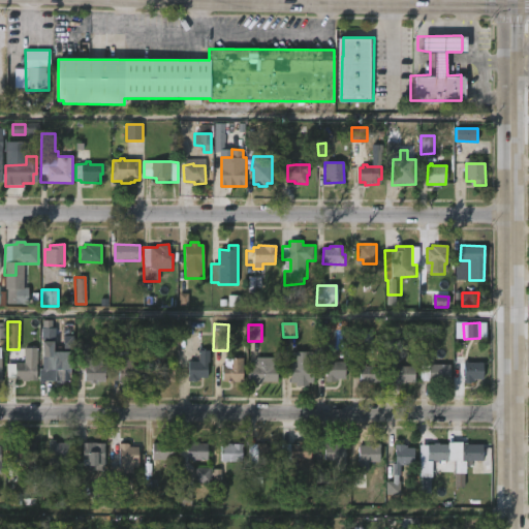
[(72,354),(71,377),(62,376),(62,380),(52,380),(52,369),(45,369),(47,355),(43,355),(43,343),(54,343),(54,352),(72,352),(72,354)]
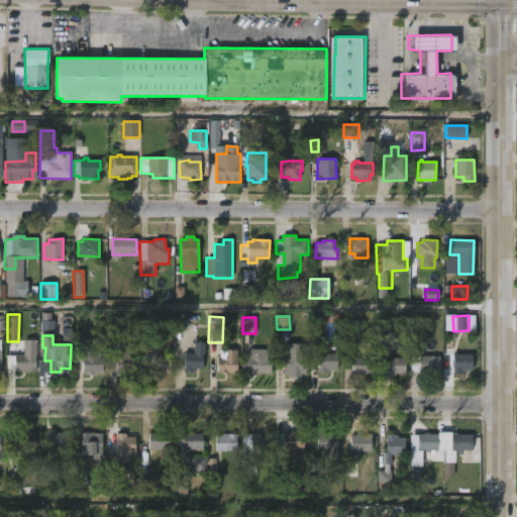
[(99,350),(99,356),(103,356),(103,374),(95,373),(95,376),(82,374),(82,365),(75,365),(77,337),(86,337),(86,349),(99,350)]
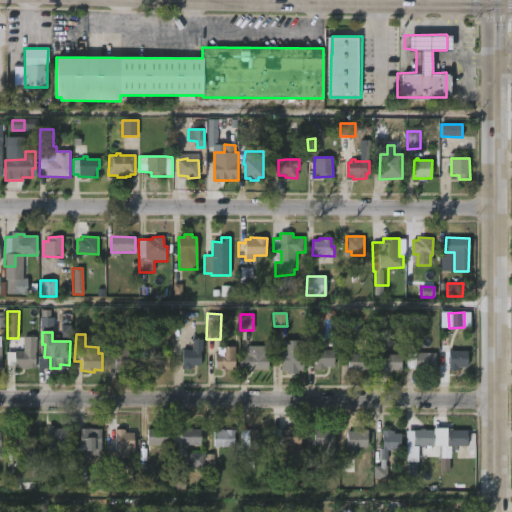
[(202,339),(202,352),(199,352),(200,367),(191,367),(191,370),(182,371),(182,349),(192,350),(192,339),(202,339)]
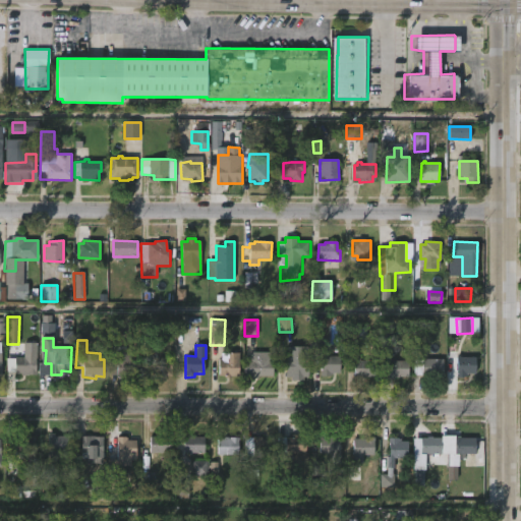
[(125,347),(125,353),(130,353),(130,360),(136,360),(136,377),(122,377),(122,379),(117,379),(117,377),(111,377),(111,364),(113,364),(113,347),(125,347)]
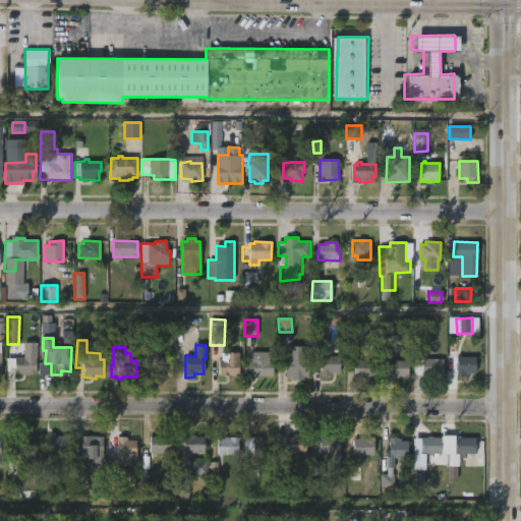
[(307,359),(307,377),(303,377),(303,382),(291,381),(291,378),(285,378),(287,360),(284,360),(284,349),(293,350),(293,359),(307,359)]
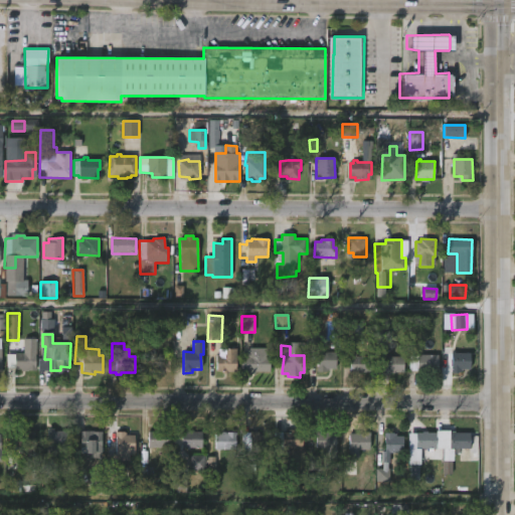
[(336,352),(335,369),(327,369),(327,372),(317,372),(317,348),(324,349),(324,352),(336,352)]
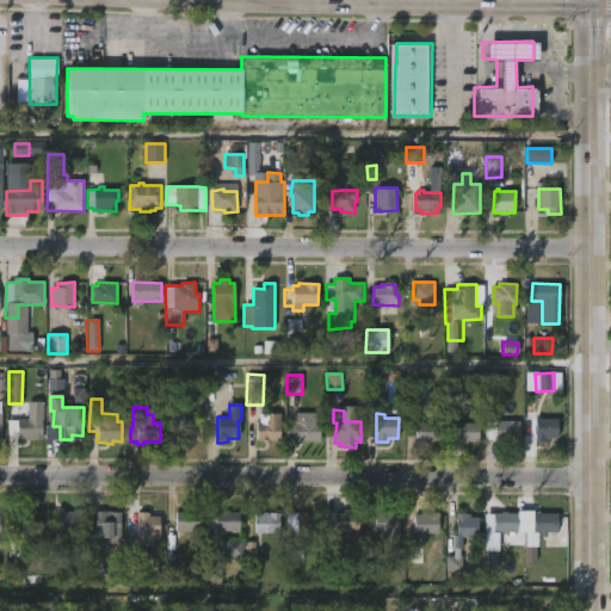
[(202,440),(201,414),(176,415),(177,442),(202,440)]
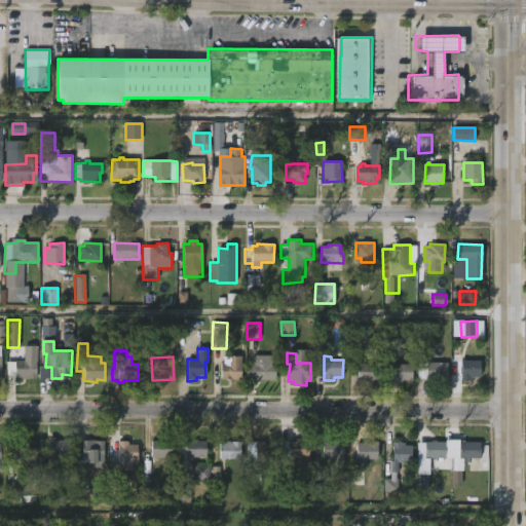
[(241,358),(241,381),(231,380),(231,383),(226,383),(226,380),(221,380),(221,362),(226,363),(226,358),(241,358)]
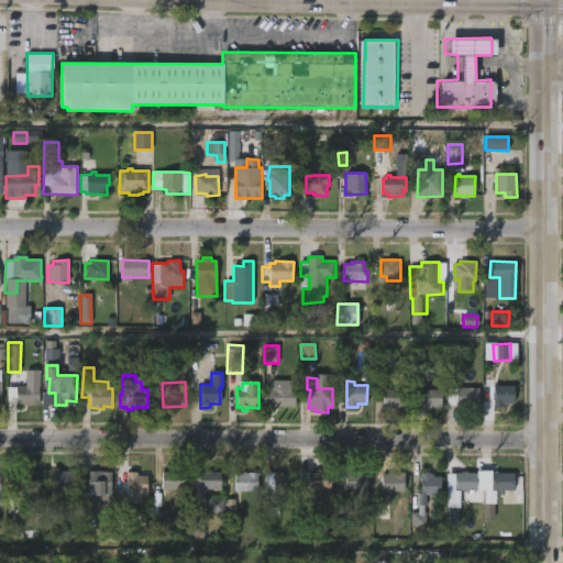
[(389,385),(389,390),(405,390),(405,408),(390,409),(390,408),(383,408),(383,385),(389,385)]
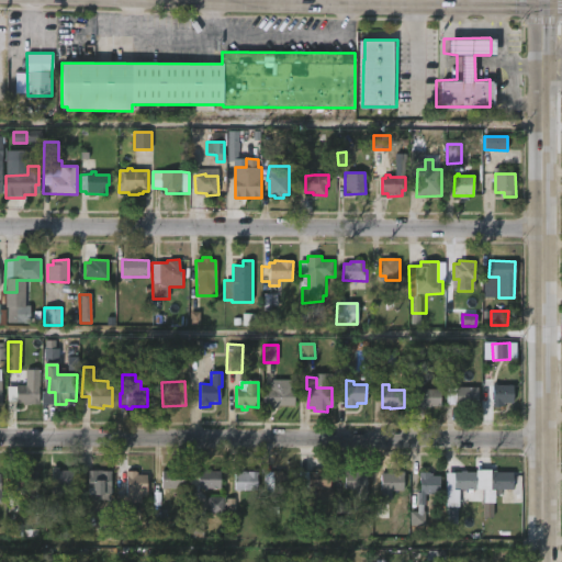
[(513,386),(513,403),(503,403),(503,407),(492,406),(493,384),(513,386)]
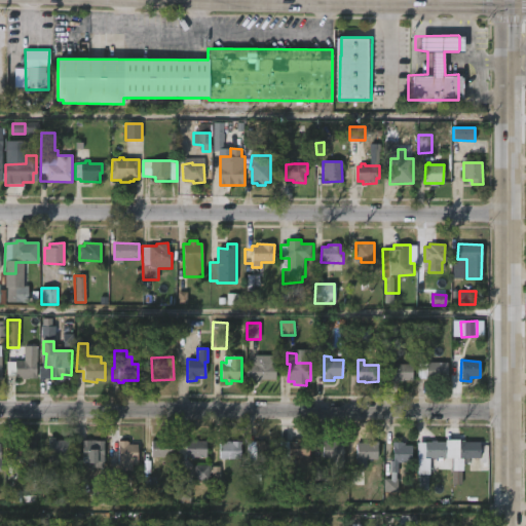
[(36,361),(36,375),(37,375),(37,379),(15,377),(15,361),(36,361)]
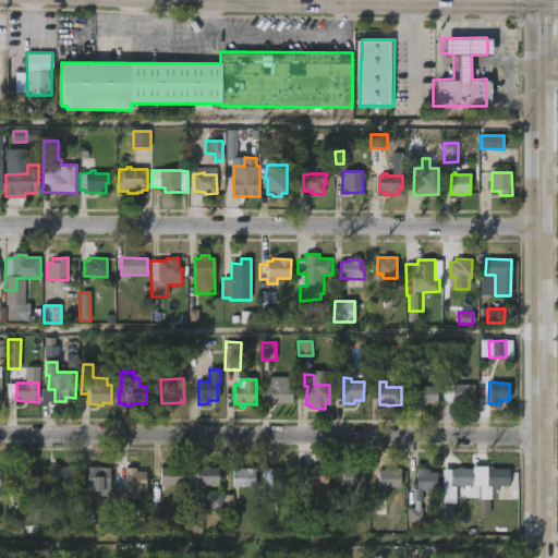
[(292,386),(292,403),(277,403),(277,407),(270,407),(268,403),(259,402),(259,391),(268,391),(268,386),(271,386),(271,383),(277,383),(277,386),(292,386)]
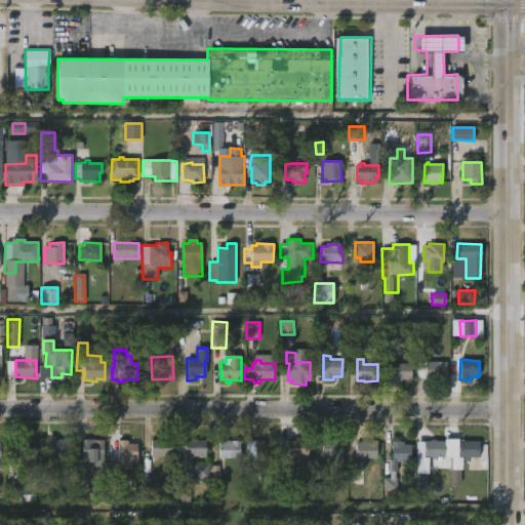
[(447,362),(446,380),(432,380),(432,378),(425,378),(425,375),(415,375),(415,365),(426,365),(426,362),(447,362)]
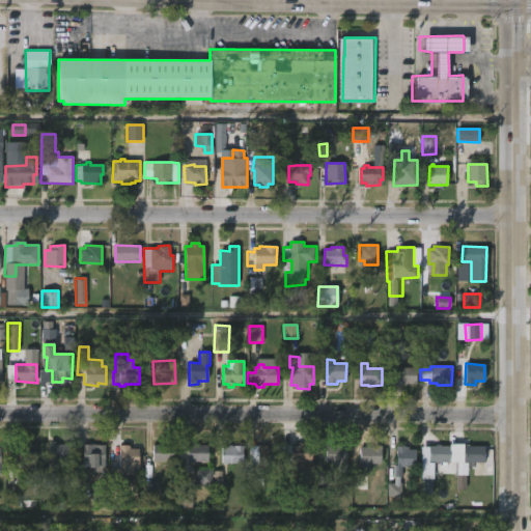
[(397,385),(396,368),(417,368),(417,385),(397,385)]
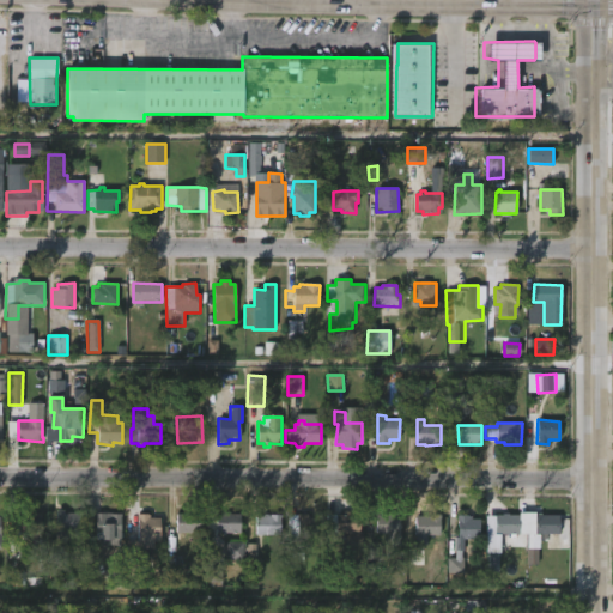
[(30,510),(30,511),(41,511),(41,530),(16,532),(17,513),(30,510)]
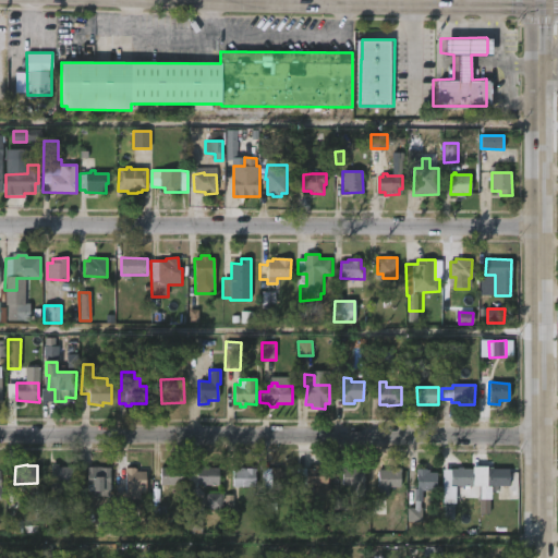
[(57,464),(73,465),(72,483),(64,483),(63,490),(51,490),(51,464),(57,464)]
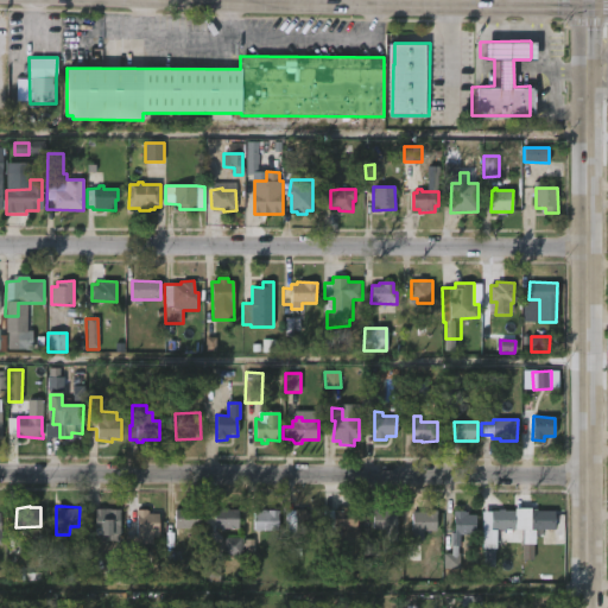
[(190,506),(190,507),(197,507),(197,527),(175,529),(175,508),(190,506)]
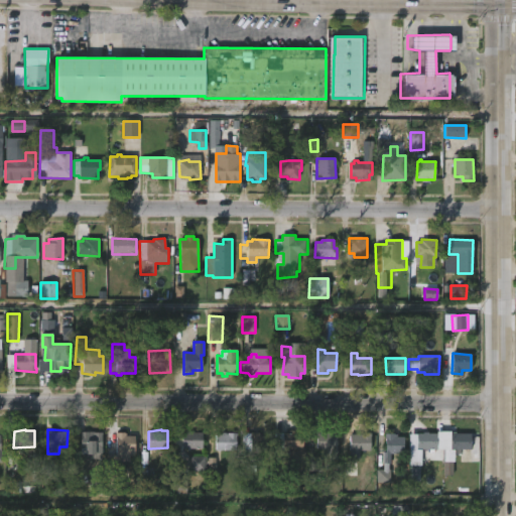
[(323,429),(323,431),(339,430),(339,447),(316,447),(316,429),(323,429)]
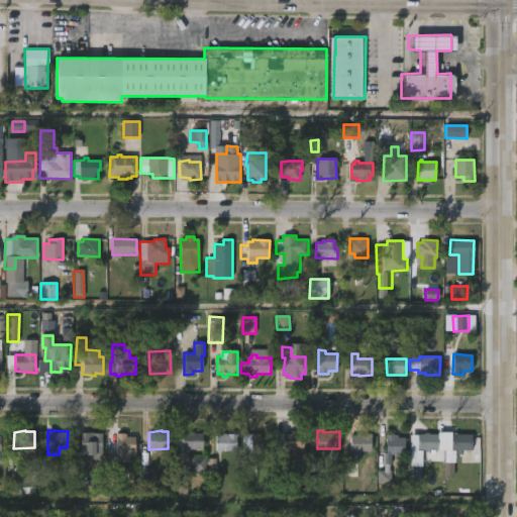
[(194,431),(204,432),(204,449),(182,448),(182,431),(194,431)]
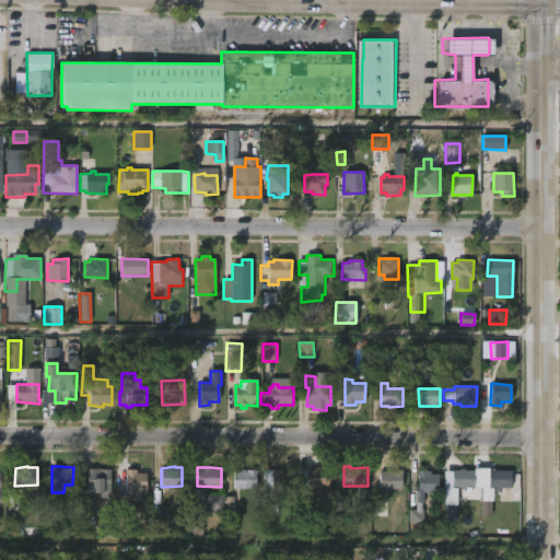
[(322,467),(322,469),(330,469),(330,488),(308,487),(308,469),(315,470),(315,467),(322,467)]
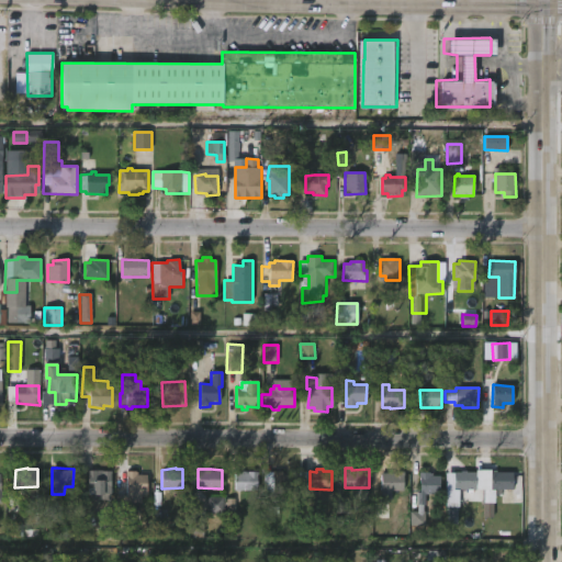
[(111,470),(110,499),(93,499),(93,493),(88,493),(88,470),(111,470)]
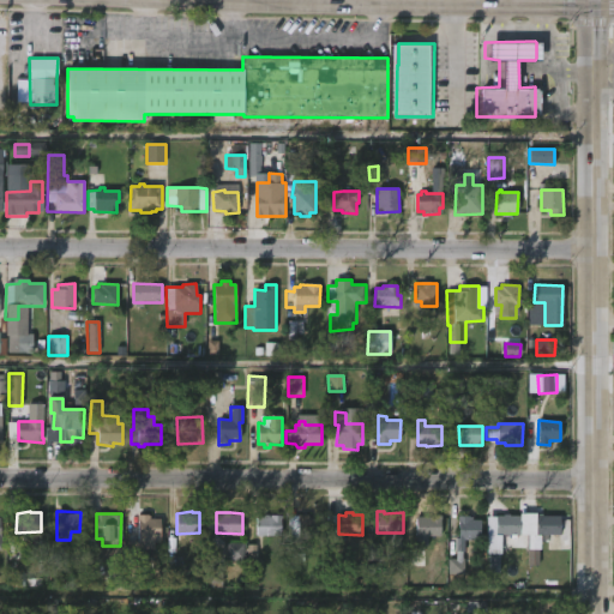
[(149,513),(150,518),(160,518),(160,541),(154,541),(154,558),(139,558),(139,583),(127,583),(127,540),(138,540),(137,513),(149,513)]
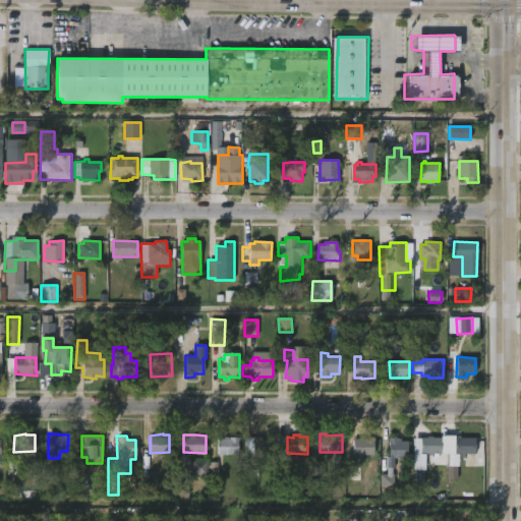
[(262,436),(263,440),(271,440),(271,456),(244,456),(244,437),(262,436)]
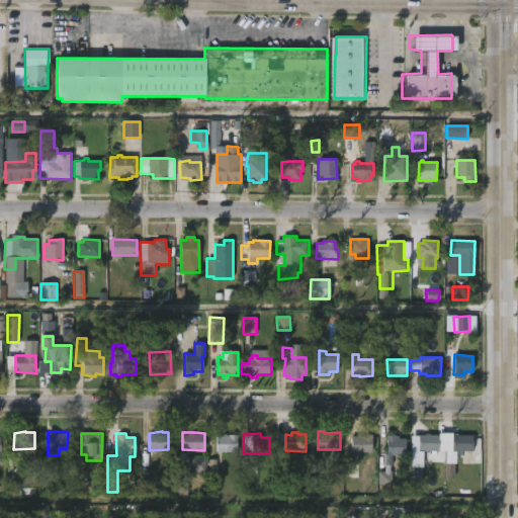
[(430,433),(430,434),(438,434),(439,450),(419,451),(419,434),(430,433)]
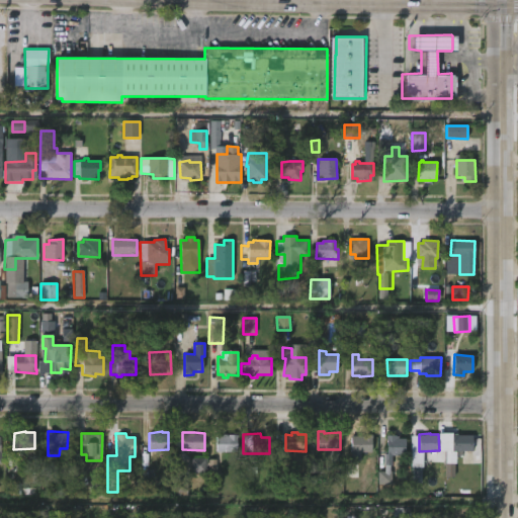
[(472,450),(452,450),(452,433),(472,434),(472,450)]
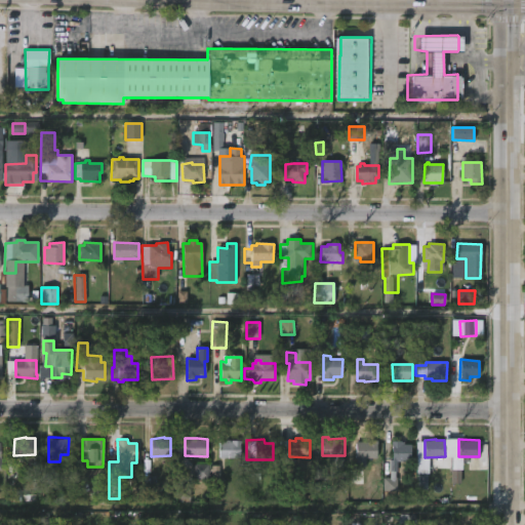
[(241,458),(220,458),(220,443),(227,443),(227,440),(242,441),(241,458)]
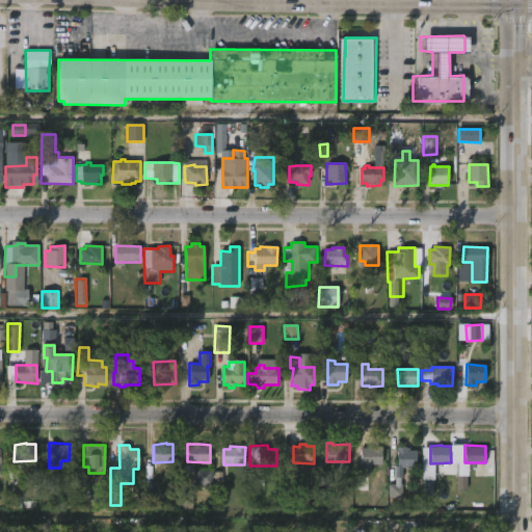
[(382,446),(381,462),(371,462),(370,472),(361,472),(362,447),(382,446)]
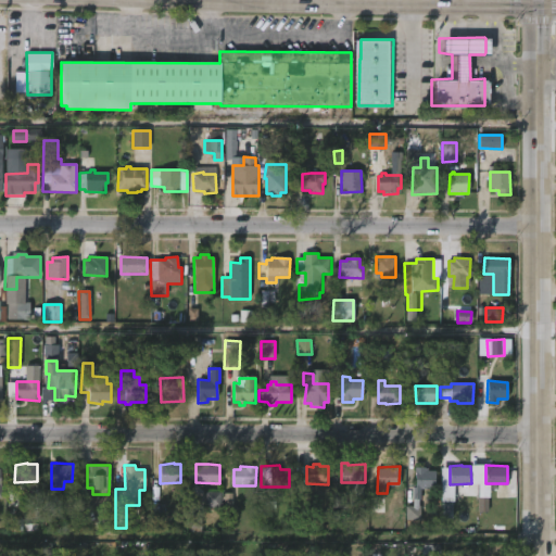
[(425,466),(428,467),(428,469),(436,469),(436,488),(420,489),(420,498),(413,498),(413,487),(416,487),(415,466),(425,466)]
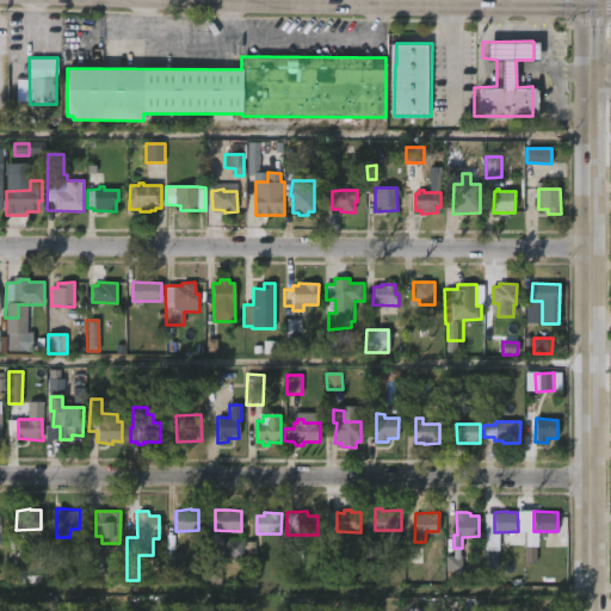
[(244,557),(242,541),(226,541),(226,559),(244,557)]
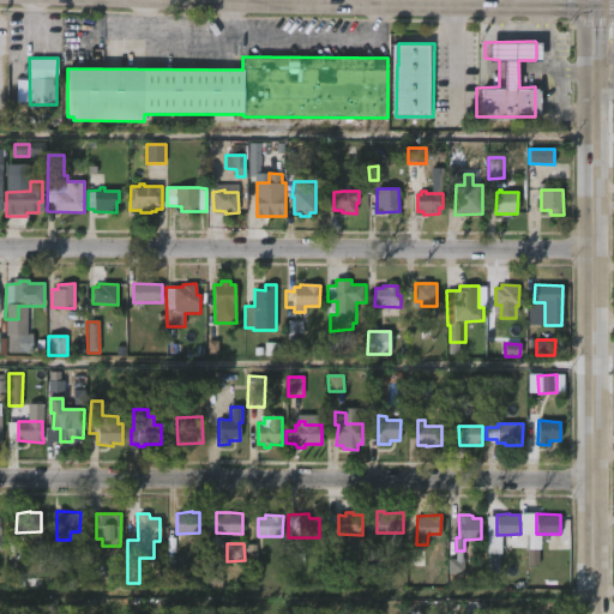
[(488,555),(488,572),(500,572),(500,555),(488,555)]
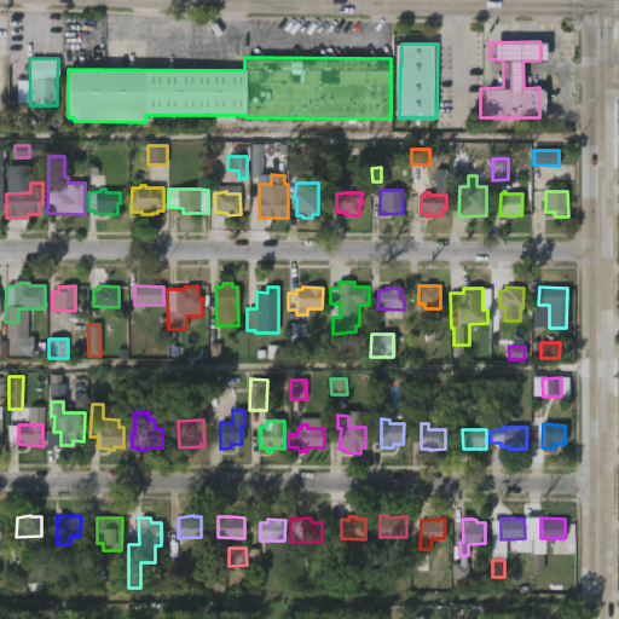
[(468,579),(468,563),(451,563),(452,579),(468,579)]
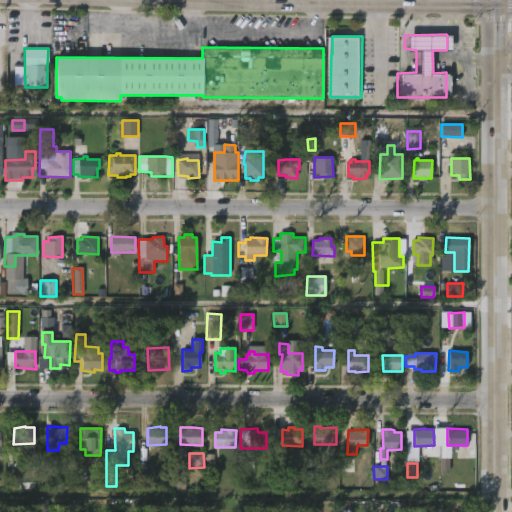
[(174,486),(185,487),(185,473),(174,472),(174,486)]
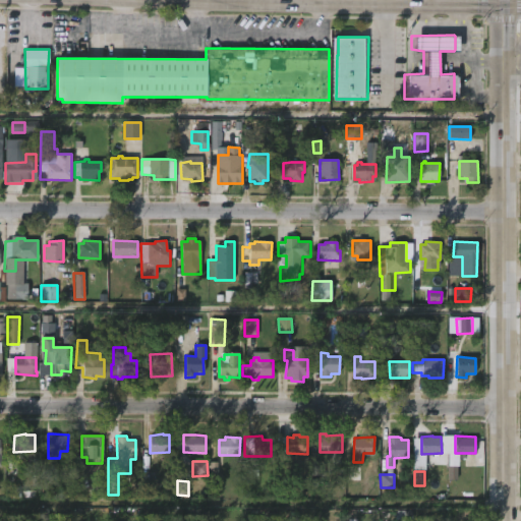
[(396,510),(395,520),(411,520),(412,511),(396,510)]
